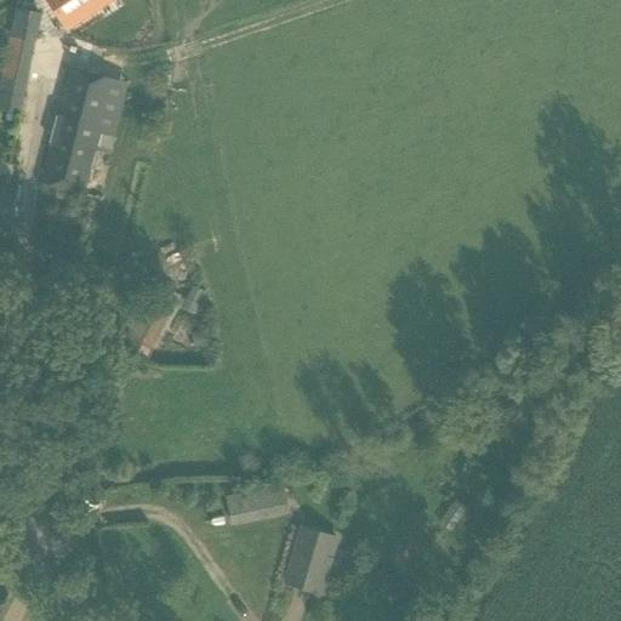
[(46,0),(67,29),(109,0),(46,0)]
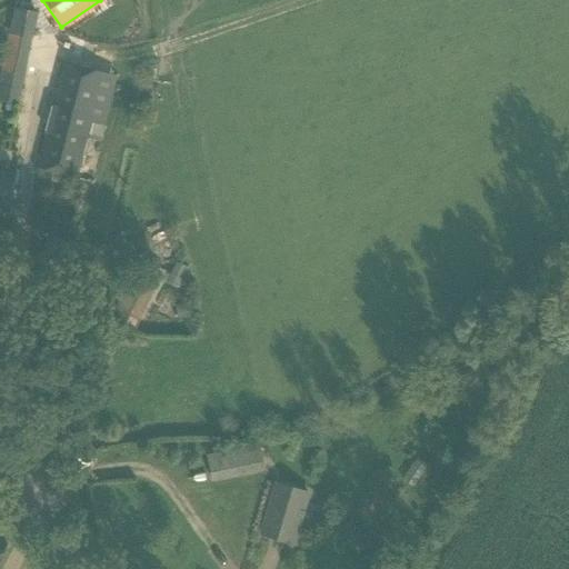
[(0,78),(0,100),(19,105),(22,91),(39,13),(16,8),(0,78)]
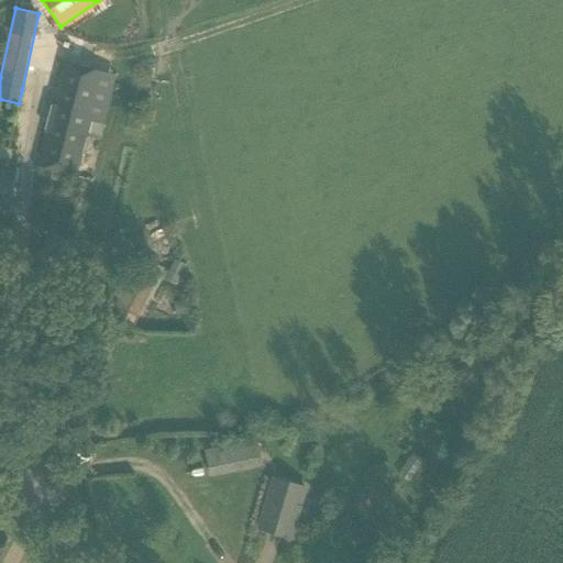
[(114,76),(64,62),(36,166),(76,177),(90,121),(105,124),(114,76)]
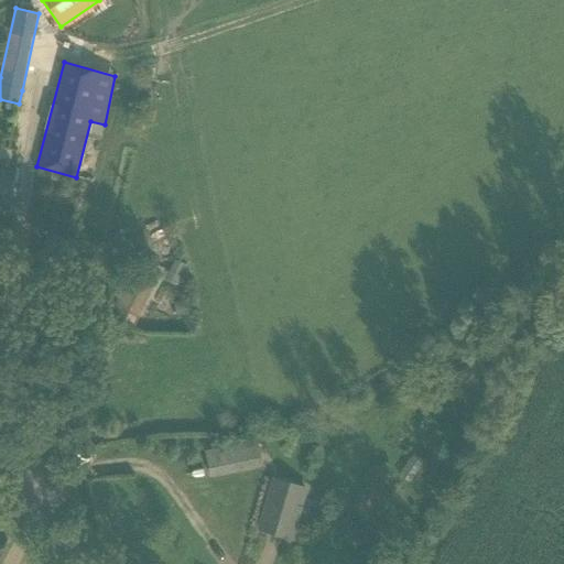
[(164,269),(140,257),(116,304),(140,316),(164,269)]
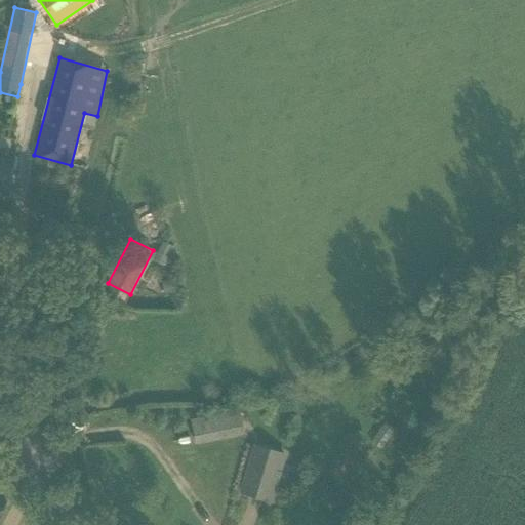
[(215,415),(191,420),(196,444),(211,441),(209,431),(242,423),(239,410),(215,415)]
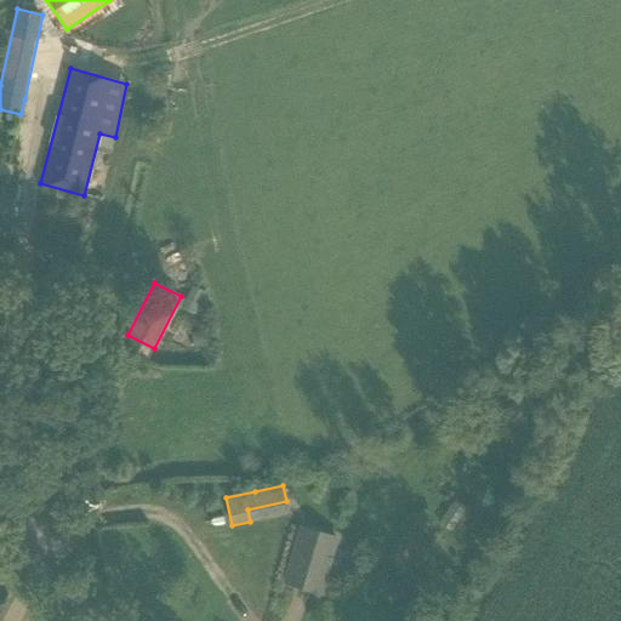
[(320,590),(335,541),(302,531),(288,580),(320,590)]
